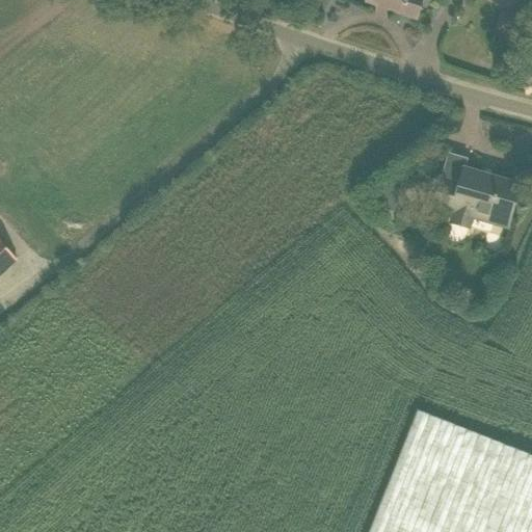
[(425,0),(367,0),(366,3),(419,21),(425,0)]
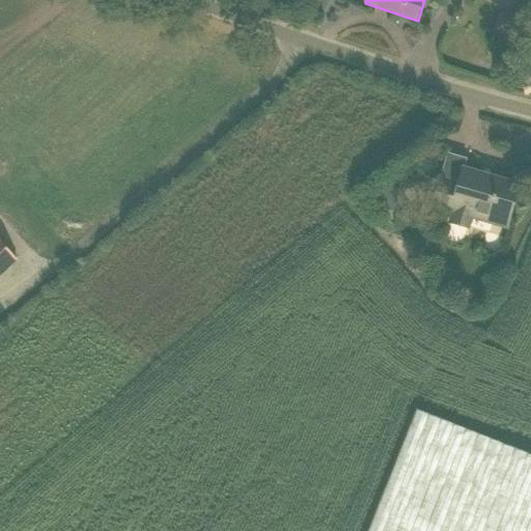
[(522,16),(503,10),(502,10),(496,30),(514,36),(522,16)]
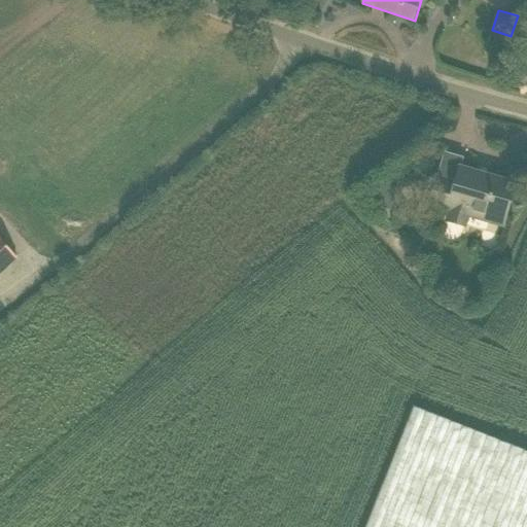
[(516,184),(513,183),(460,168),(456,183),(436,177),(427,207),(448,213),(446,221),(467,229),(470,217),(503,226),(516,184)]
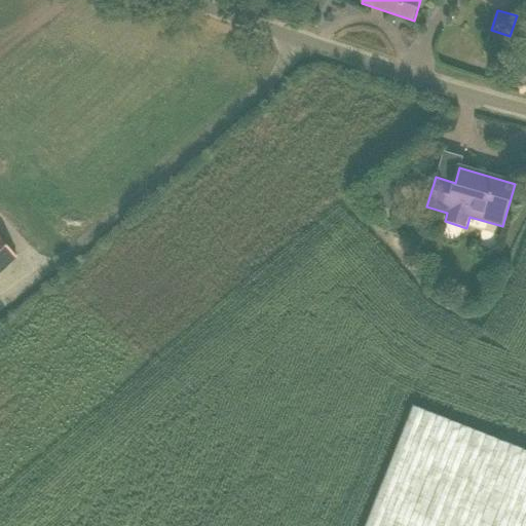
[(0,272),(16,258),(0,239),(0,272)]
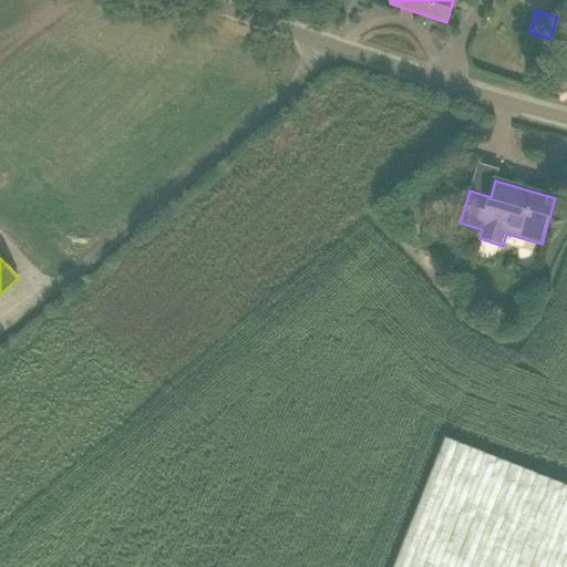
[(566,566),(566,486),(444,439),(393,566),(566,566)]
